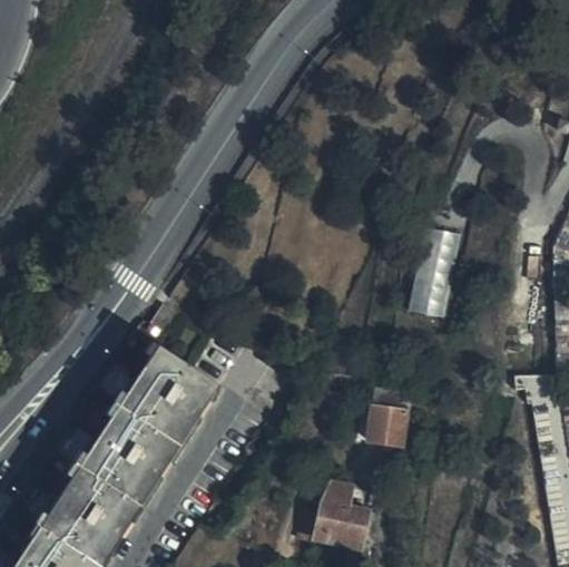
[(420,230),(413,314),(451,318),(458,233),(420,230)]
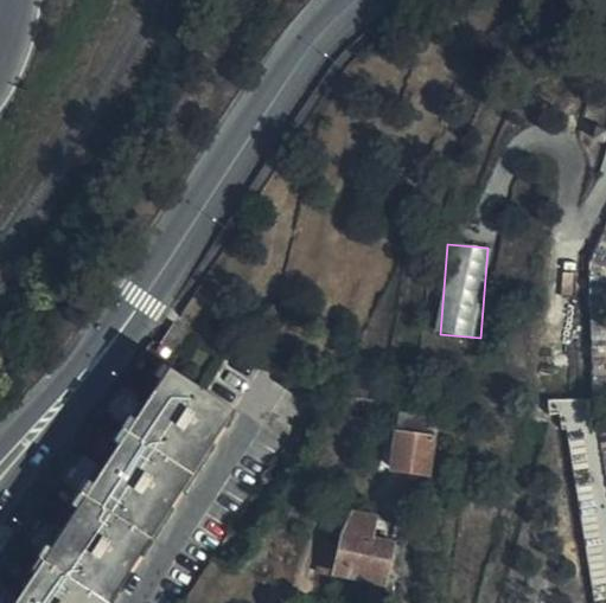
[(195,342),(172,327),(160,346),(183,360),(195,342)]
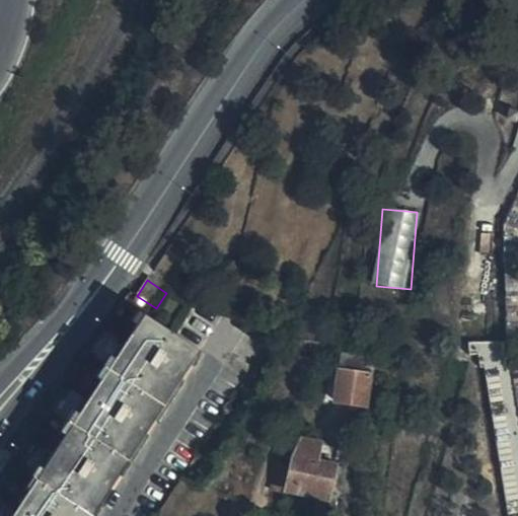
[(142,318),(65,435),(66,515),(90,515),(197,354),(142,318)]
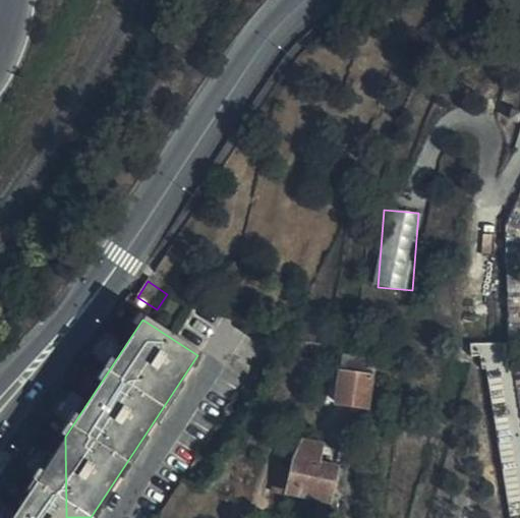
[(519,400),(517,401),(507,341),(481,345),(510,517),(519,517),(519,455),(515,424),(519,423),(519,400)]
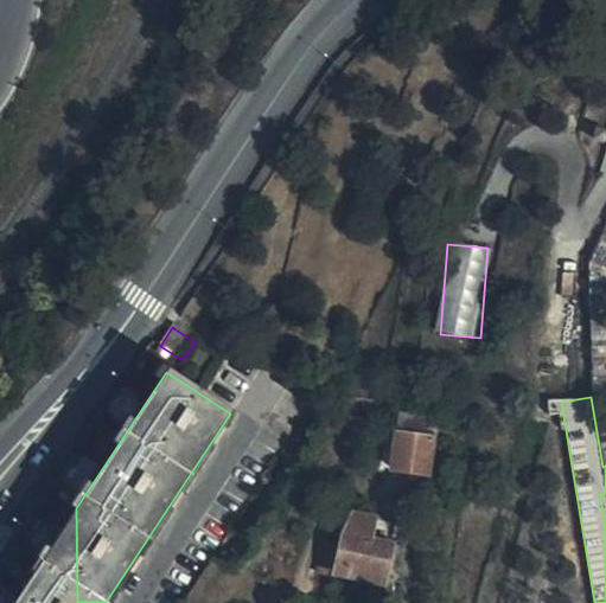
[(426,476),(433,421),(397,416),(390,473),(426,476)]
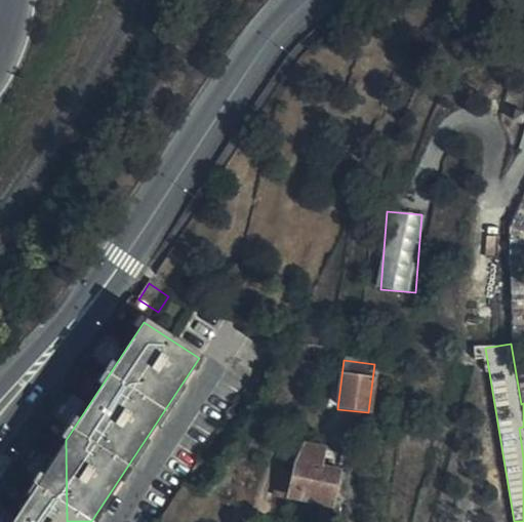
[(67,521),(66,440),(12,521),(67,521)]
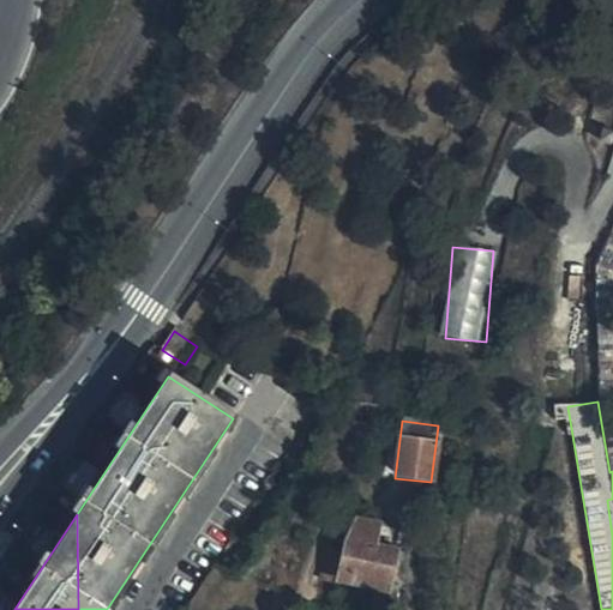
[(341,556),(337,577),(388,586),(394,554),(373,549),(377,529),(353,524),(342,548),(341,556)]
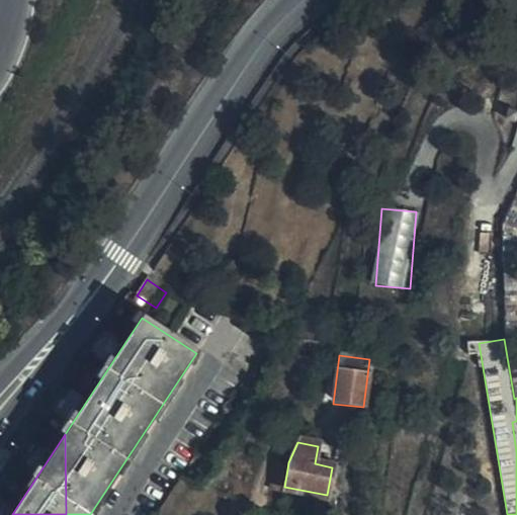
[(283,493),(284,487),(287,469),(278,467),(267,492),(283,495),(283,493)]
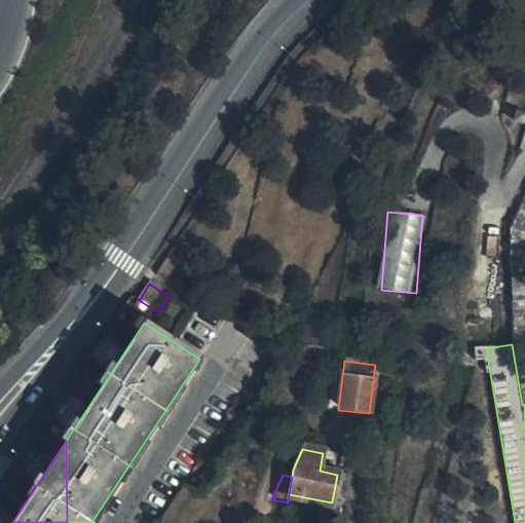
[(332,502),(289,494),(288,500),(331,509),(332,502)]
